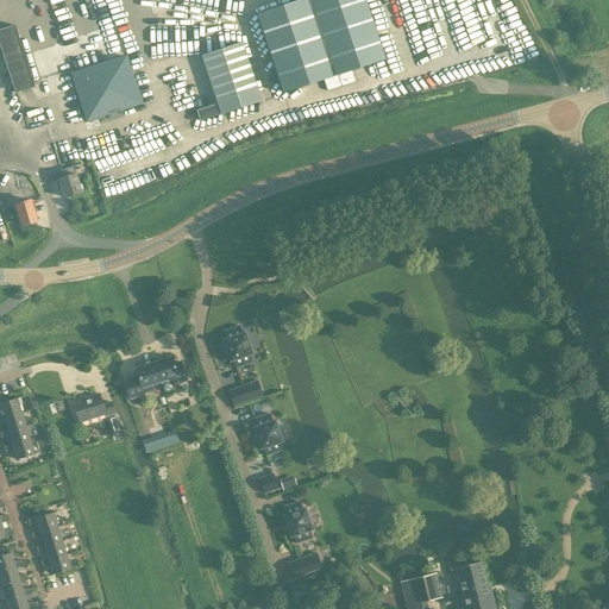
[(300,0),(284,5),(257,14),(283,93),(384,60),(364,0),(300,0)]
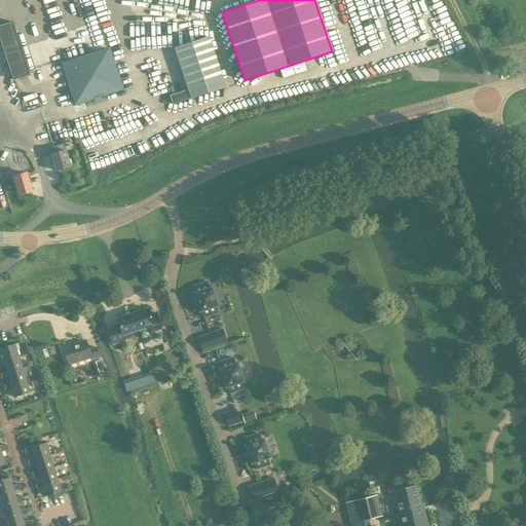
[(29,75),(12,23),(0,26),(0,36),(13,79),(29,75)]
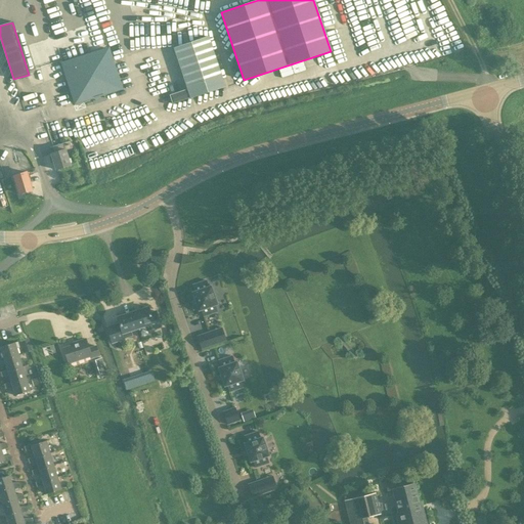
[(189,98),(224,87),(208,37),(174,49),(187,90),(170,95),(172,103),(189,97),(189,98)]
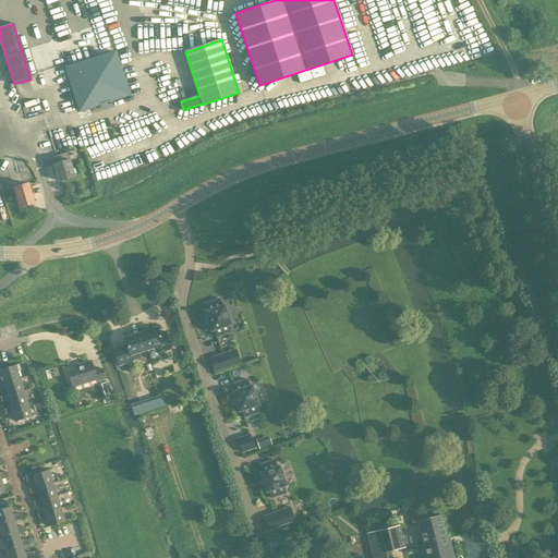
[(80,110),(129,95),(114,52),(65,68),(80,110)]
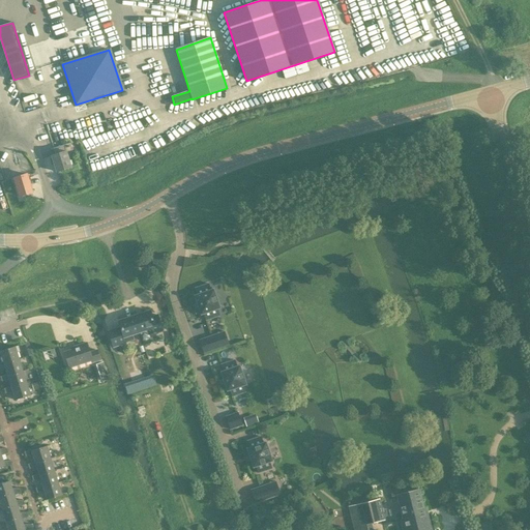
[(66,152),(72,150),(70,144),(53,149),(55,155),(51,156),(56,172),(71,168),(66,152)]
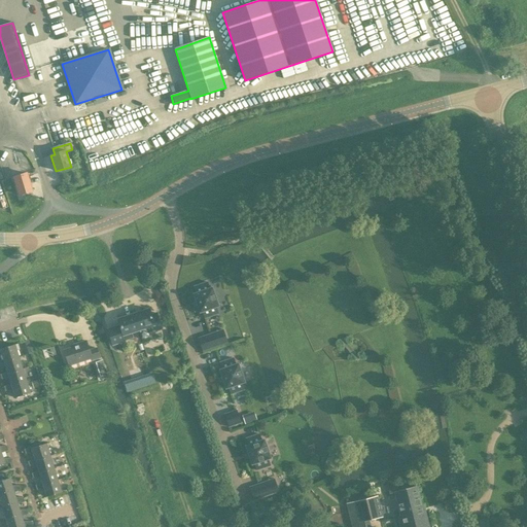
[(20,196),(32,191),(27,174),(14,177),(20,196)]
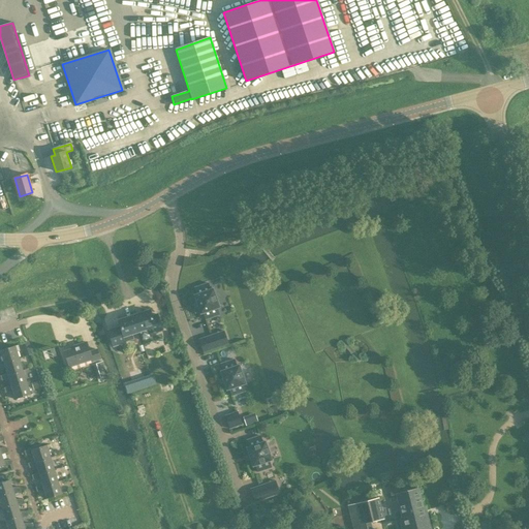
[(193,296),(200,314),(203,314),(205,320),(219,315),(216,309),(219,308),(213,289),(210,290),(208,284),(194,288),(196,294),(193,296)]
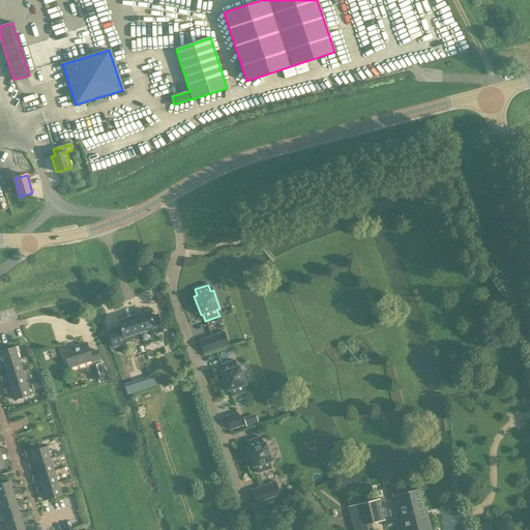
[(134,317),(139,332),(154,327),(156,333),(163,331),(157,316),(151,318),(149,311),(134,317)]
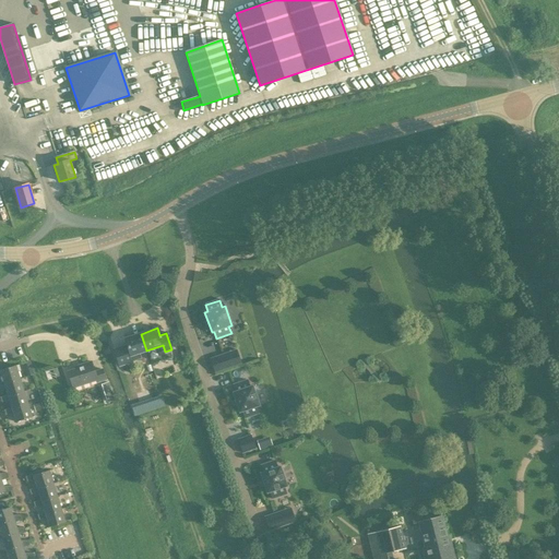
[(131,356),(146,351),(141,334),(125,340),(127,345),(114,349),(119,367),(132,363),(131,356)]
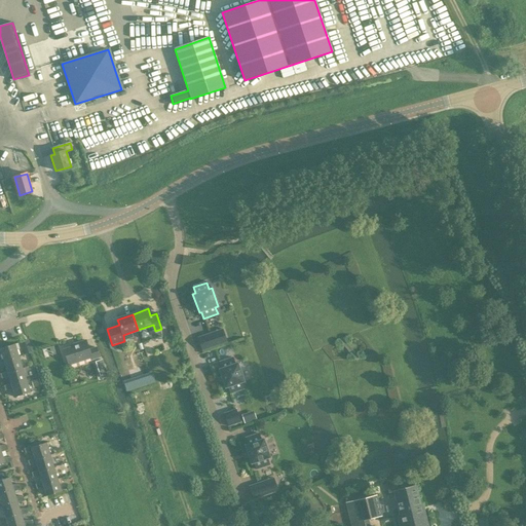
[(197,338),(201,351),(214,346),(210,334),(197,338)]
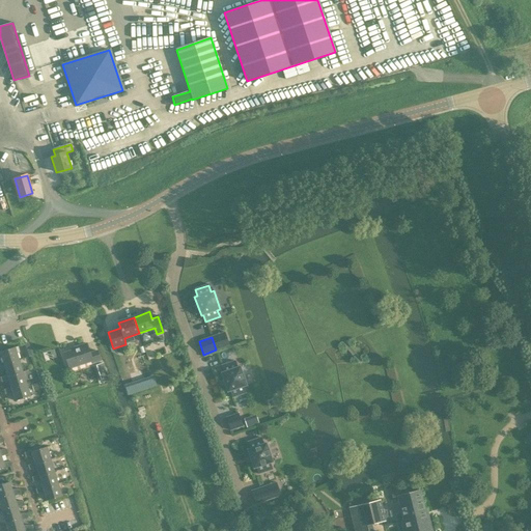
[(25,344),(21,345),(23,352),(30,350),(29,345),(28,343),(25,344)]
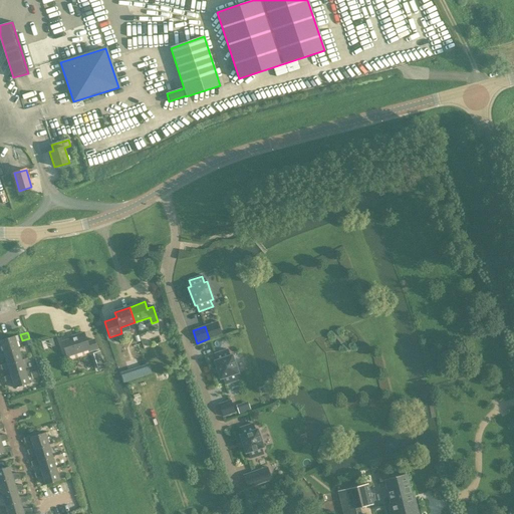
[(89,352),(97,350),(93,339),(86,342),(83,332),(72,336),(72,338),(62,341),(66,357),(88,350),(89,352)]
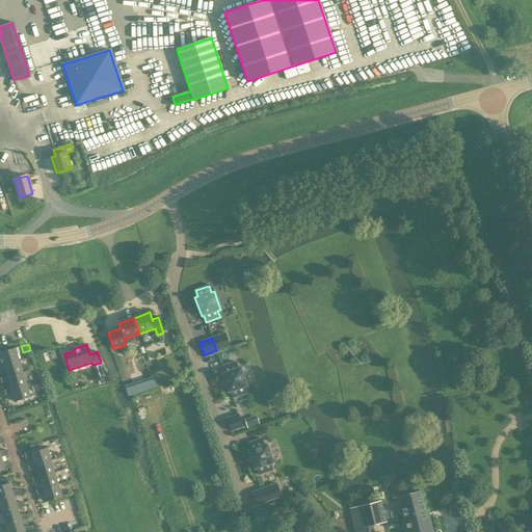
[(0,357),(1,358),(3,364),(3,366),(19,361),(15,348),(0,352),(0,351),(0,357)]
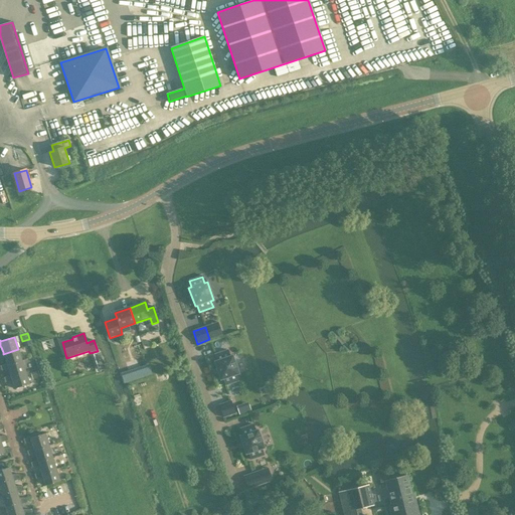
[(3,354),(3,352),(0,352),(0,358),(5,358),(6,364),(7,365),(21,361),(18,349),(3,354)]
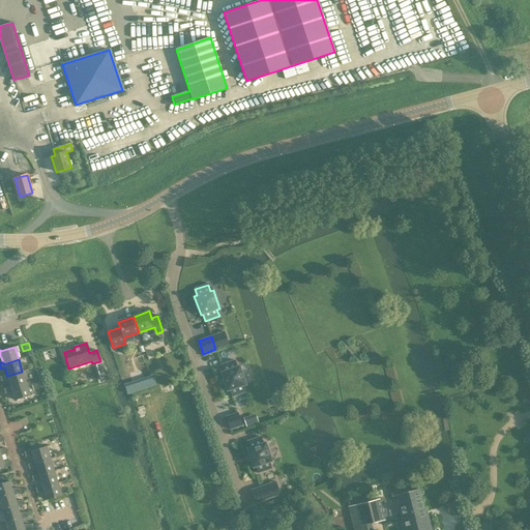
[(221,373),(227,391),(229,390),(231,398),(245,392),(243,386),(245,385),(239,366),(237,367),(234,360),(221,365),(223,372),(221,373)]
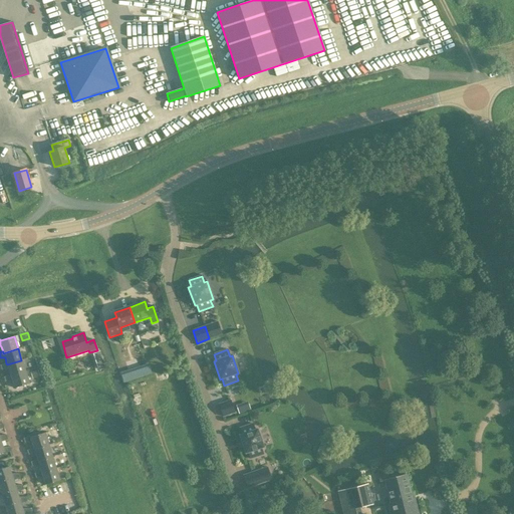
[(97,369),(103,367),(98,351),(92,353),(97,369)]
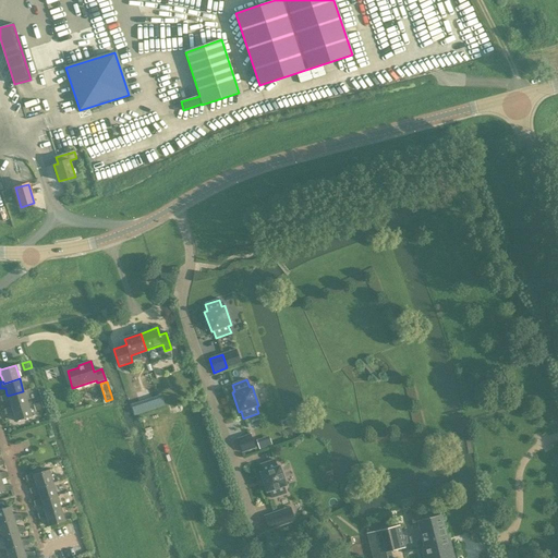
[(8,396),(7,395),(0,396),(0,397),(1,401),(9,401),(11,408),(11,409),(27,403),(23,391),(8,396)]
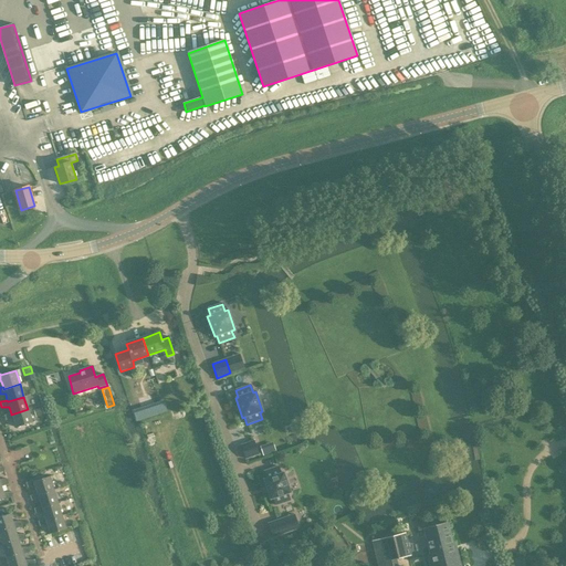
[(164,401),(153,405),(156,413),(166,410),(164,401)]
